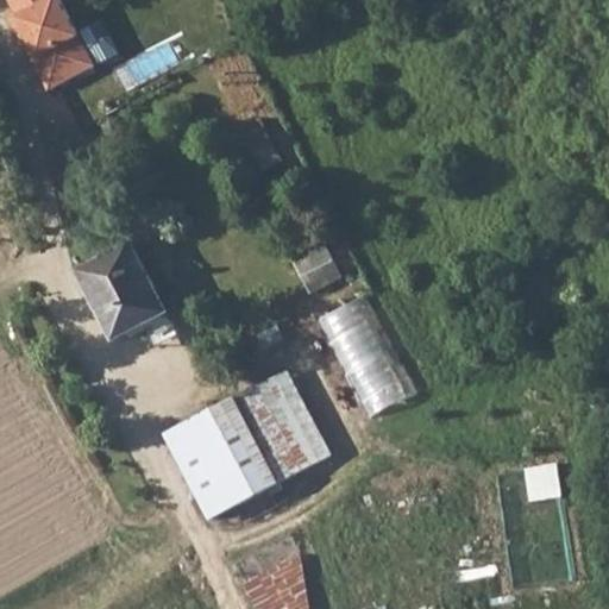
[(52,1),(23,17),(51,73),(81,58),(52,1)]
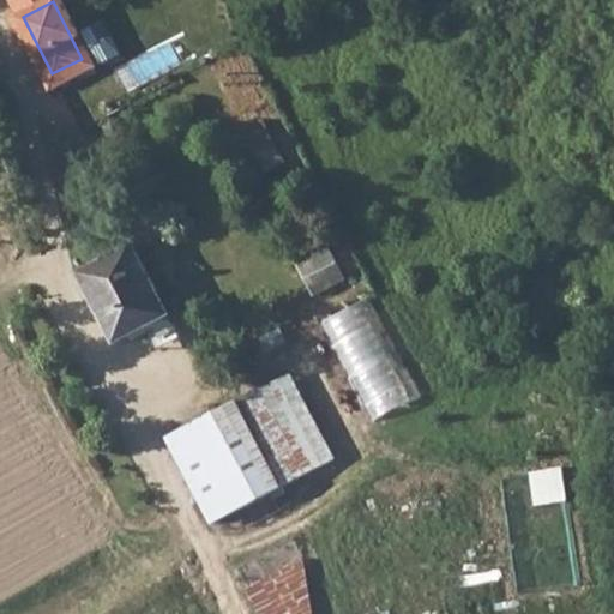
[(131,245),(78,272),(114,341),(168,311),(131,245)]
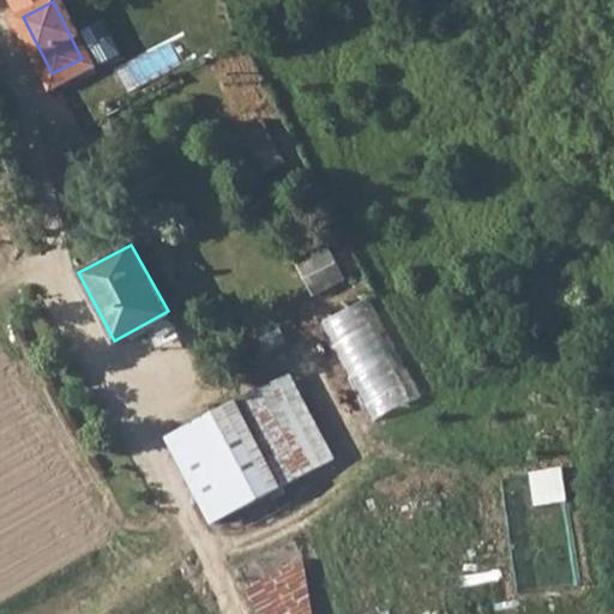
[(301,264),(319,295),(350,277),(332,246),(301,264)]
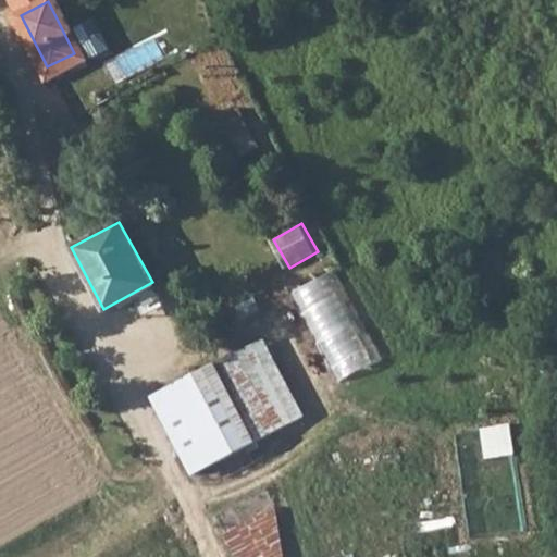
[(338,270),(296,291),(342,381),(384,359),(338,270)]
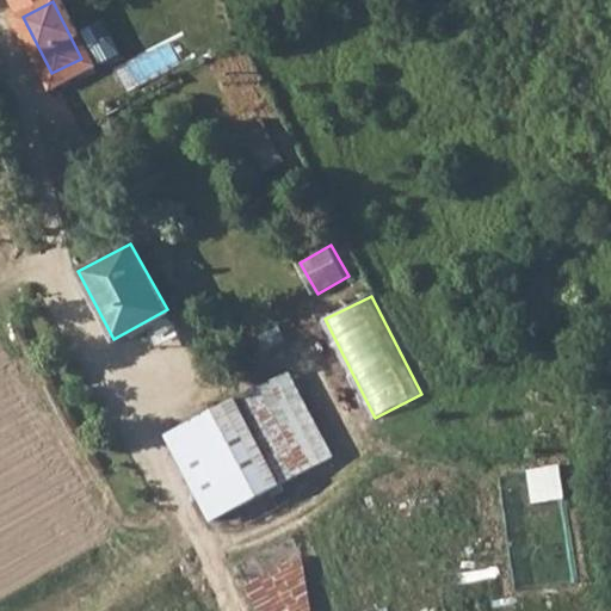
[(258,383),(234,396),(278,482),(303,470),(258,383)]
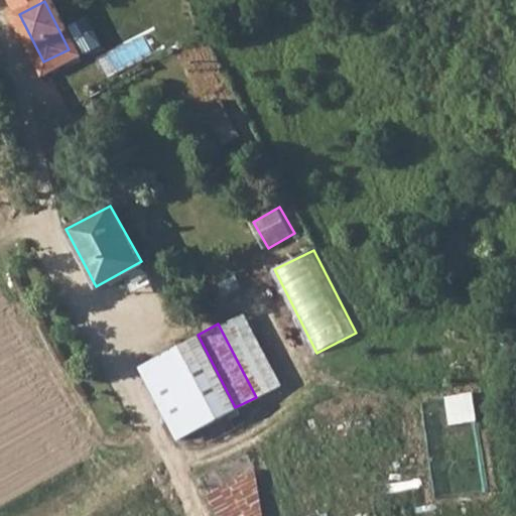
[(235,407),(198,335),(139,367),(176,438),(235,407)]
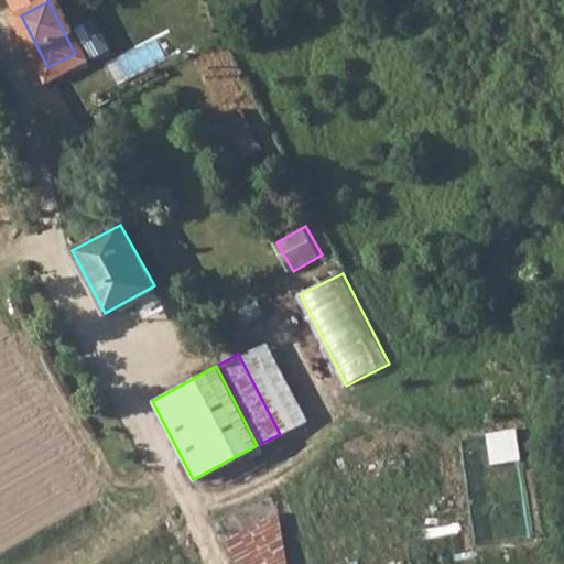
[(285,563),(278,510),(225,539),(238,563),(285,563)]
